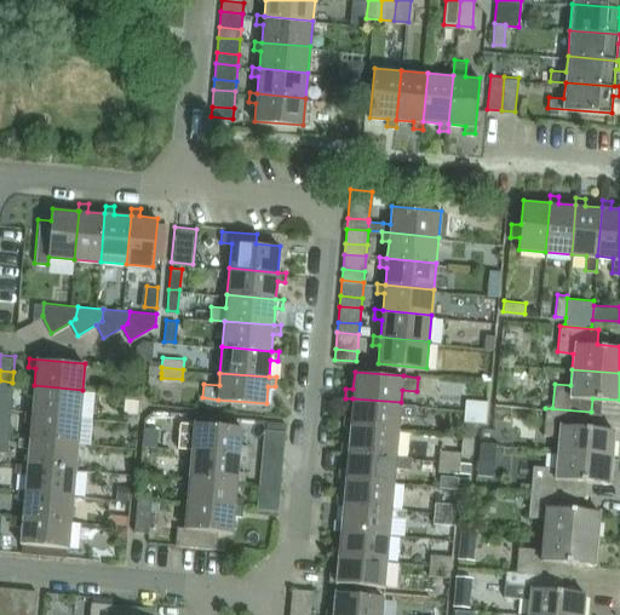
[(0,396),(11,398),(12,383),(0,380),(0,396)]
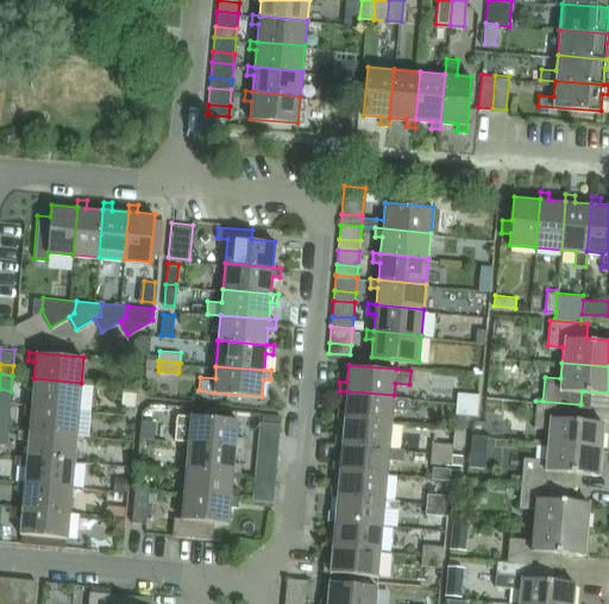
[(31,403),(79,408),(81,383),(33,378),(26,377),(25,387),(32,387),(31,403)]
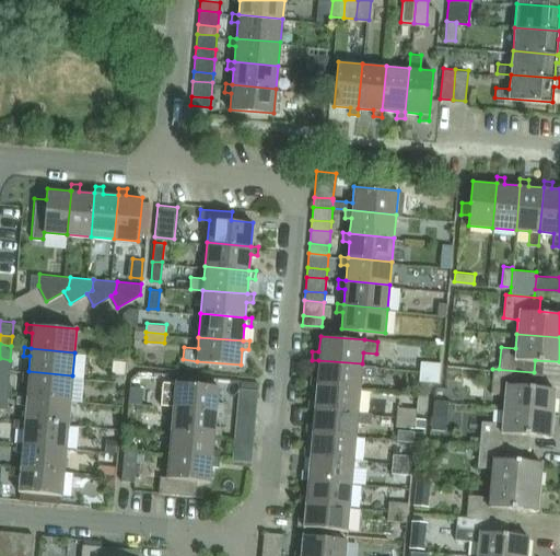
[(10,360),(0,358),(0,368),(9,369),(10,360)]
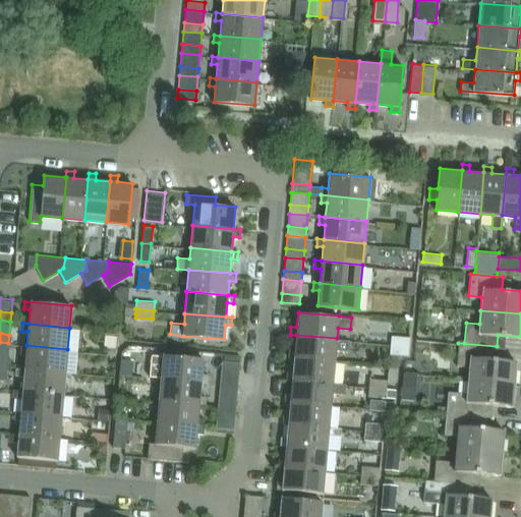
[(294,356),(335,360),(336,348),(348,350),(349,339),(337,338),(296,335),(294,349),(288,348),(288,356),(294,356)]
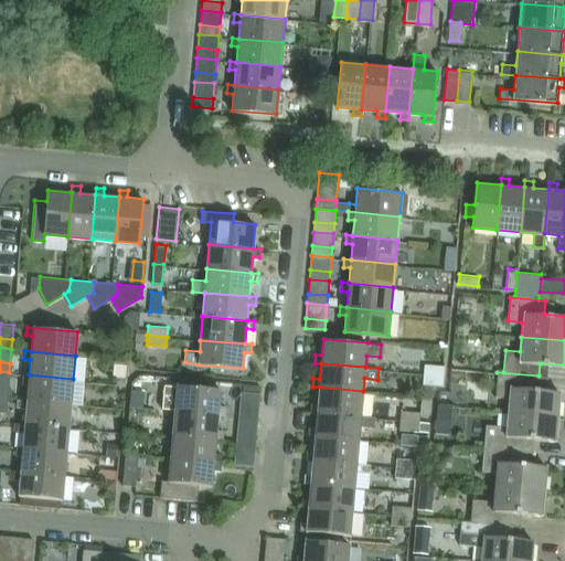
[(424,372),(443,374),(444,364),(424,363),(424,372)]
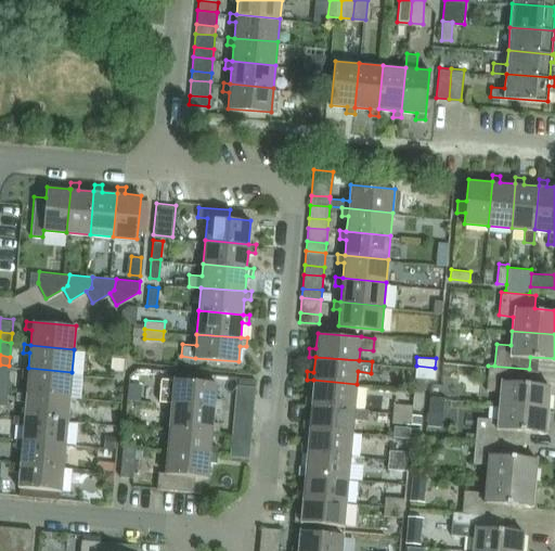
[(0,379),(8,380),(9,366),(0,364),(0,379)]
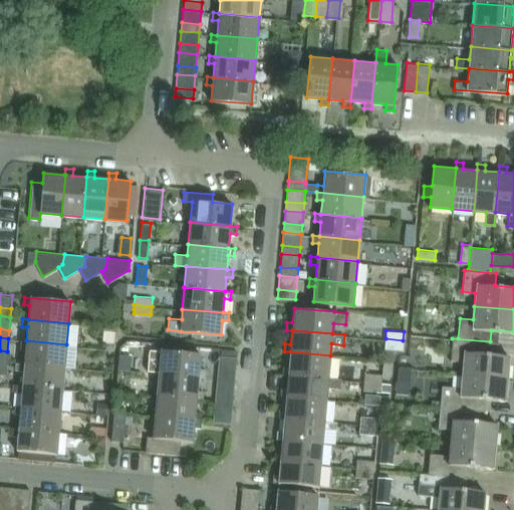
[(386,338),(384,347),(395,348),(396,348),(402,349),(403,340),(386,338)]
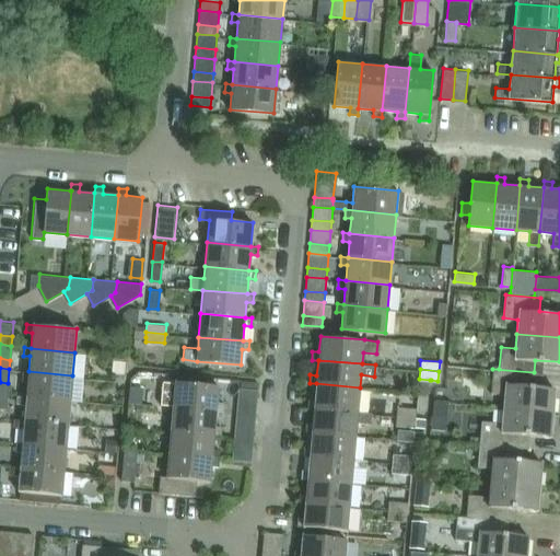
[(534,372),(492,369),(490,391),(504,393),(503,407),(552,412),(555,387),(526,385),(527,372),(534,372)]
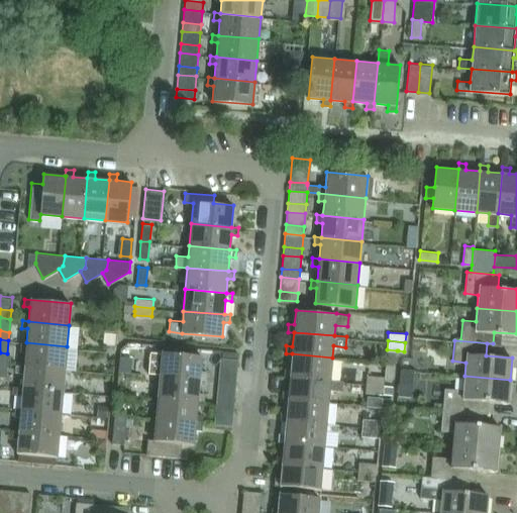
[(26,342),(20,341),(19,349),(25,350),(24,364),(24,365),(65,369),(67,346),(26,342)]
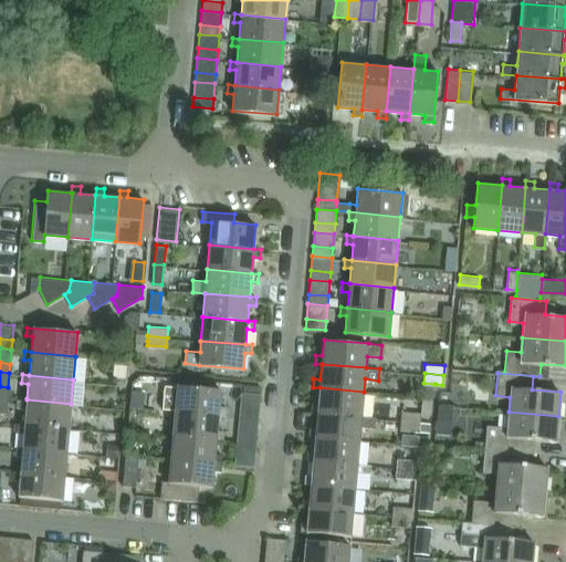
[(423,383),(422,398),(432,399),(435,384),(423,383)]
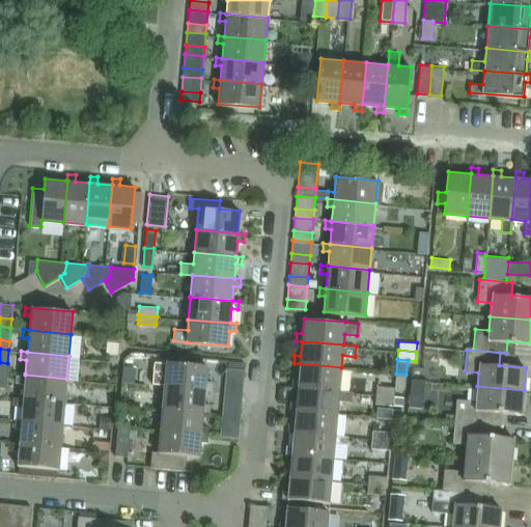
[(164,384),(205,388),(212,389),(213,381),(205,381),(207,365),(165,361),(164,384)]
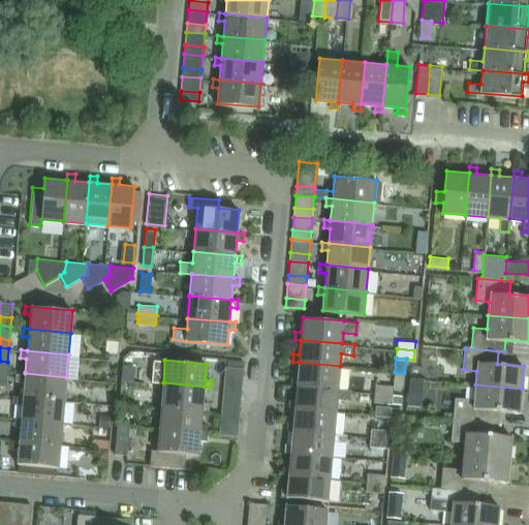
[(338,388),(340,366),(299,362),(297,376),(290,376),(290,384),(297,384),(338,388)]
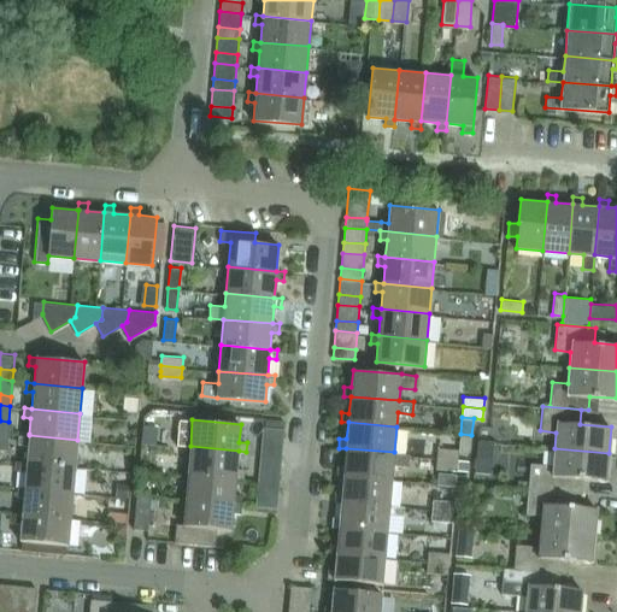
[(263,425),(262,436),(282,439),(283,428),(263,425)]
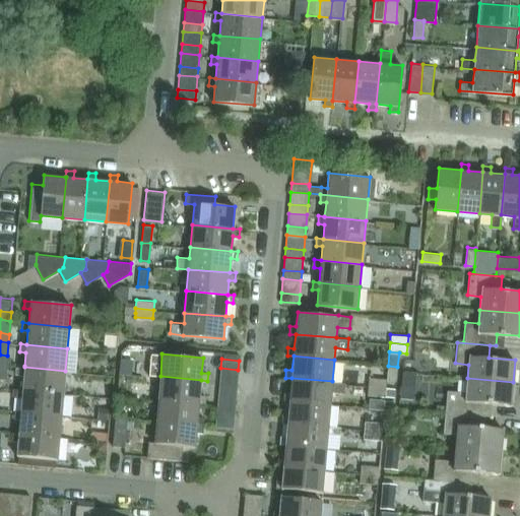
[(24,367),(24,366),(18,366),(17,374),(23,374),(22,388),(63,392),(65,371),(24,367)]
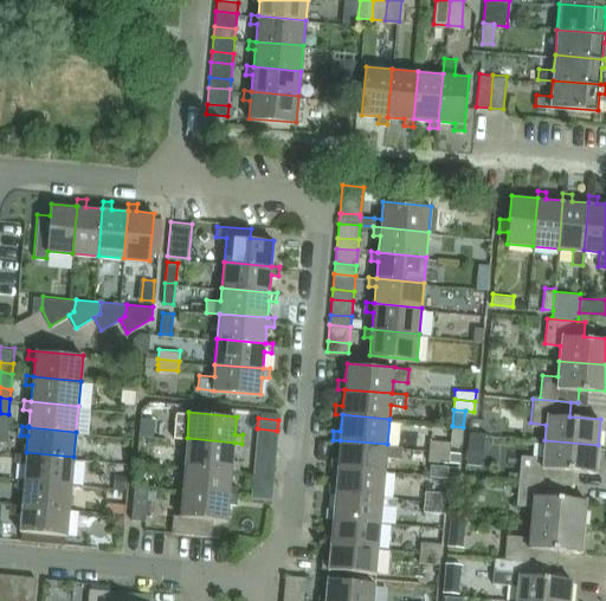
[(277,431),(257,428),(256,445),(276,446),(277,431)]
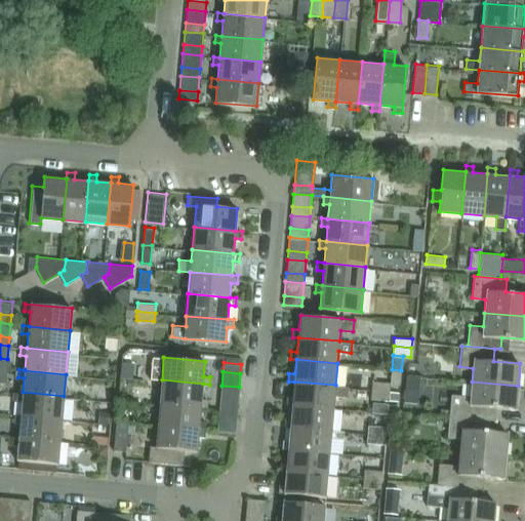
[(406,375),(404,400),(416,402),(419,376),(406,375)]
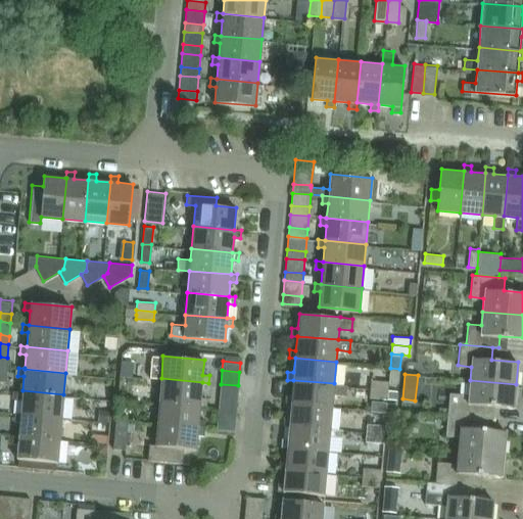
[(161,378),(159,400),(200,404),(200,405),(206,405),(207,397),(200,396),(202,382),(161,378)]
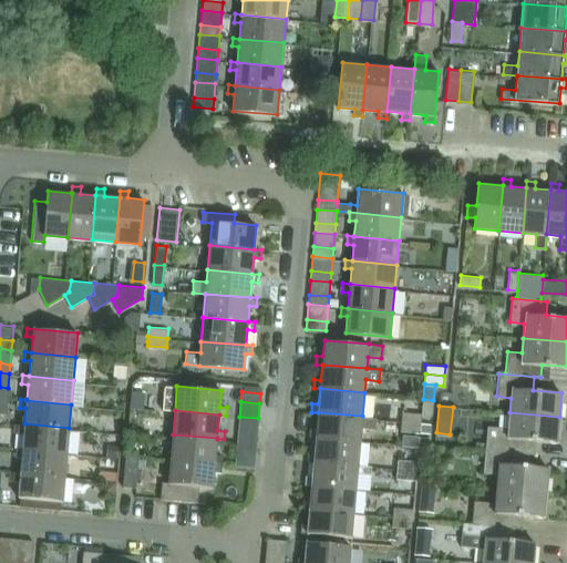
[(402,410),(401,420),(421,421),(421,412),(402,410)]
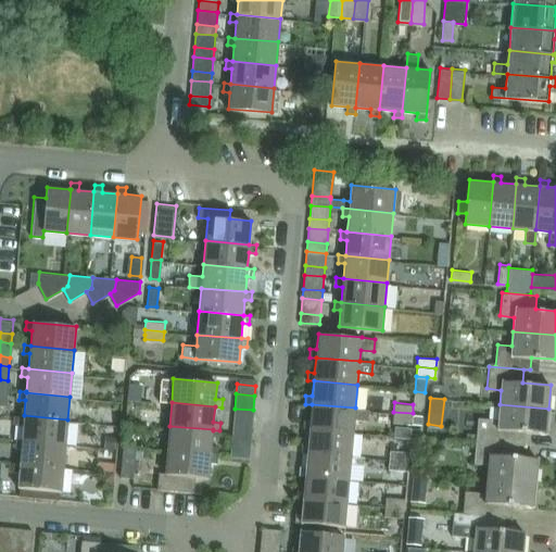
[(355,408),(312,404),(310,419),(303,418),(303,427),(310,427),(353,431),(354,418),(367,419),(368,410),(355,408)]
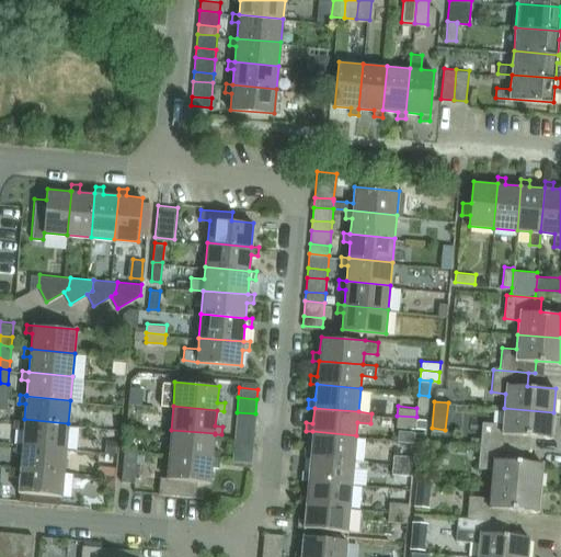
[(553,412),(504,408),(503,422),(482,420),(480,443),(522,447),(523,434),(551,436),(553,412)]
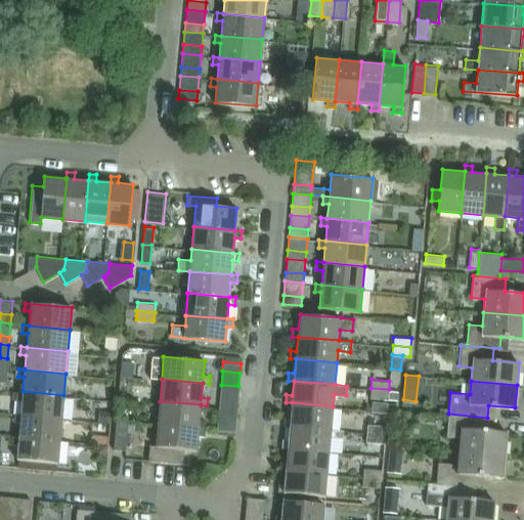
[(237,395),(238,386),(221,385),(220,394),(237,395)]
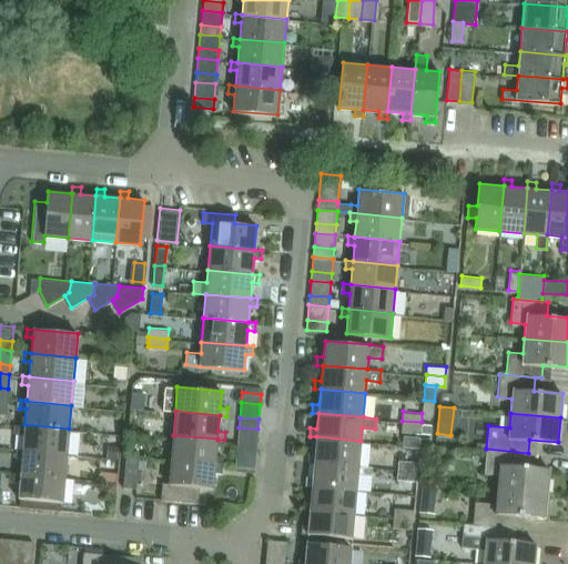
[(422,422),(402,421),(401,430),(421,432),(422,422)]
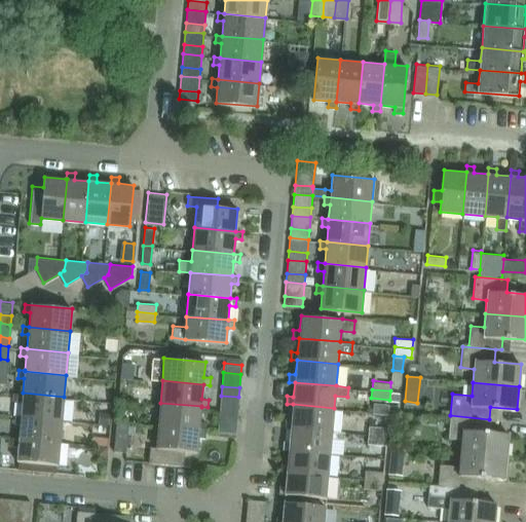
[(390,390),(389,400),(399,401),(399,392),(390,390)]
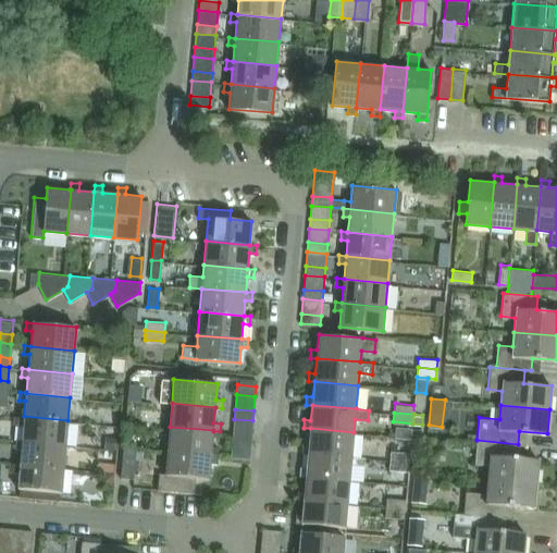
[(22,440),(66,444),(67,420),(24,416),(17,415),(16,424),(23,425),(22,439),(22,440)]
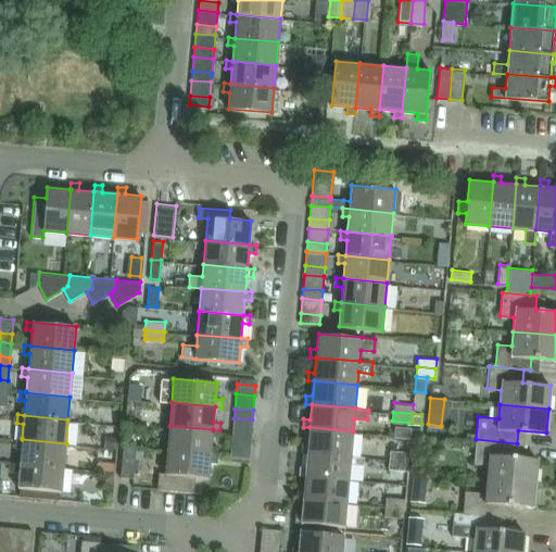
[(252,419),(234,418),(232,431),(251,434),(252,419)]
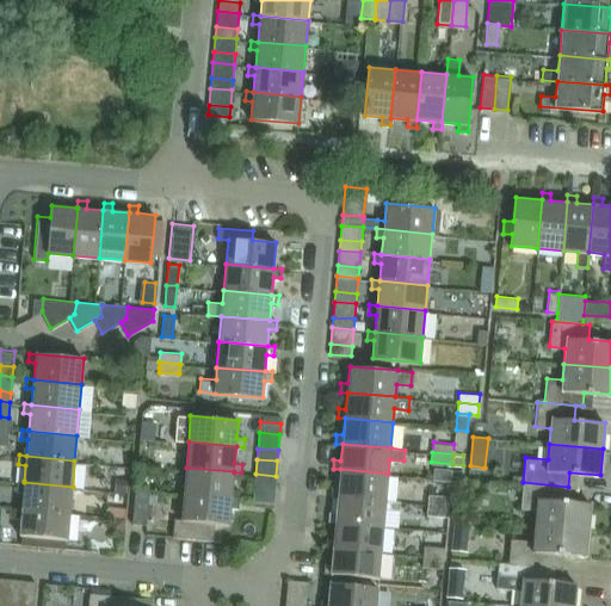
[(234,471),(186,468),(184,493),(239,498),(240,489),(233,489),(234,472),(234,471)]
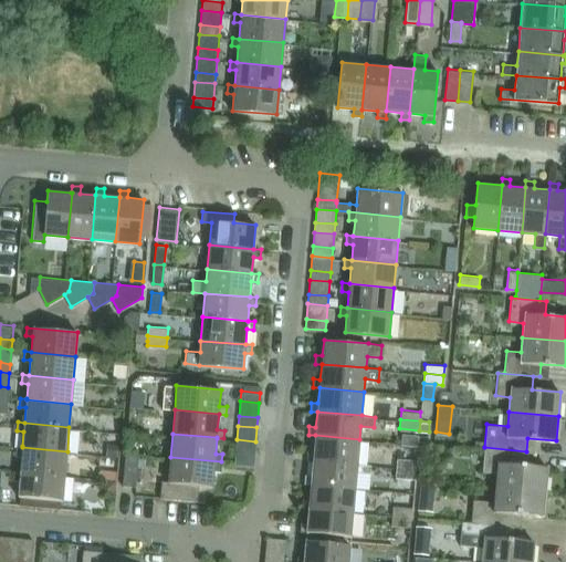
[(357,462),(359,439),(315,435),(313,450),(306,450),(306,459),(313,459),(357,462)]
